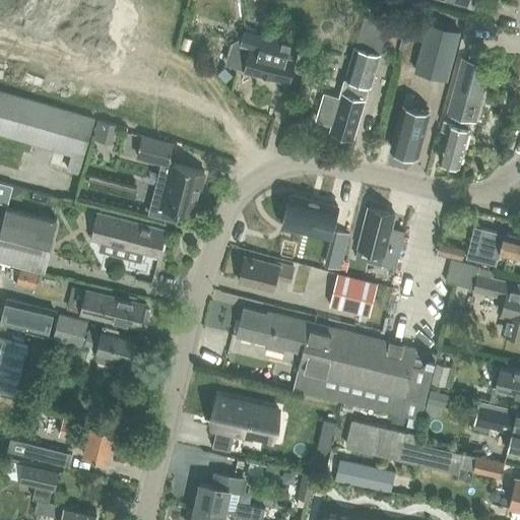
[(371,87),(373,82),(389,27),(365,19),(331,132),(353,138),(369,87),(371,87)]
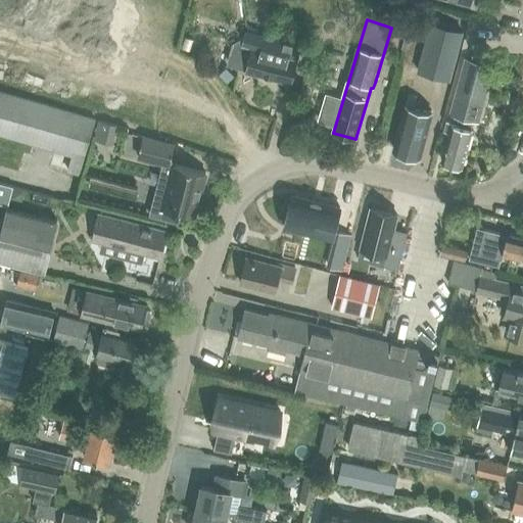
[(431,24),(418,72),(449,80),(462,32),(431,24)]
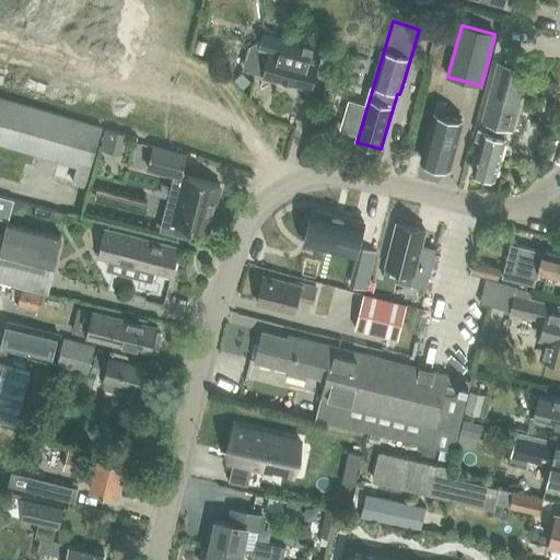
[(321,48),(263,34),(259,45),(257,44),(255,49),(249,48),(244,69),(264,73),(264,77),(310,89),(319,55),(321,48)]
